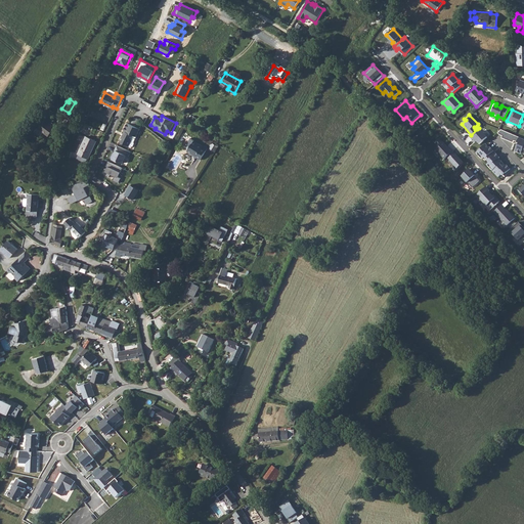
[(44,119),(37,128),(48,136),(55,128),(44,119)]
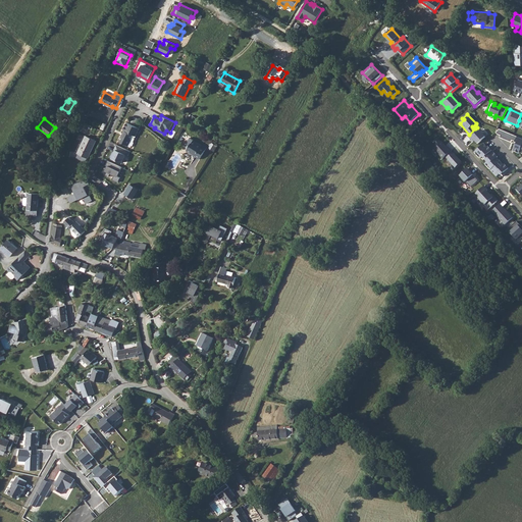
[(128,146),(131,147),(132,146),(133,146),(134,143),(134,142),(136,137),(140,128),(126,122),(123,129),(124,131),(119,142),(128,146)]
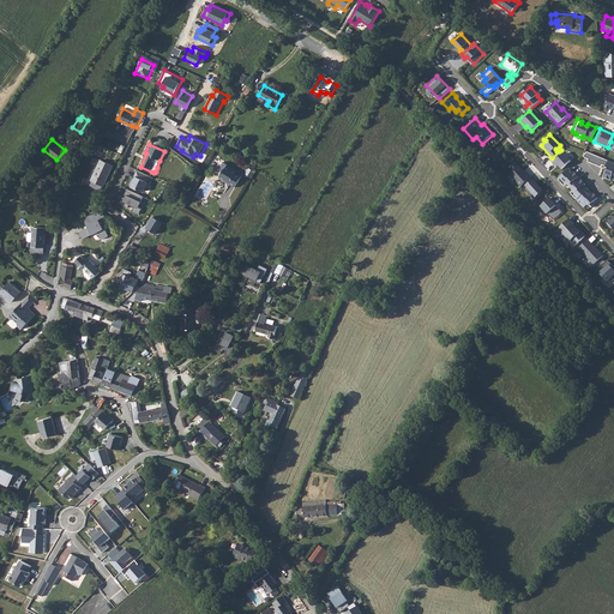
[(552,158),(551,160),(557,167),(558,166),(561,169),(571,161),(564,154),(563,155),(559,151),(552,158)]
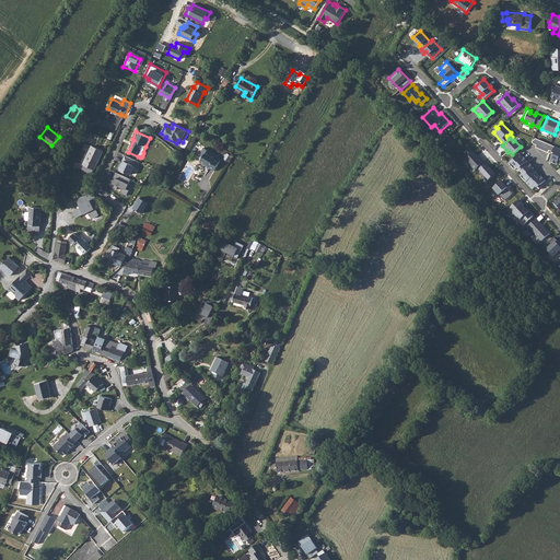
[(559,149),(536,139),(532,142),(534,144),(537,146),(536,148),(548,153),(549,151),(553,152),(552,153),(555,153),(551,162),(557,165),(558,163),(559,164),(559,149)]
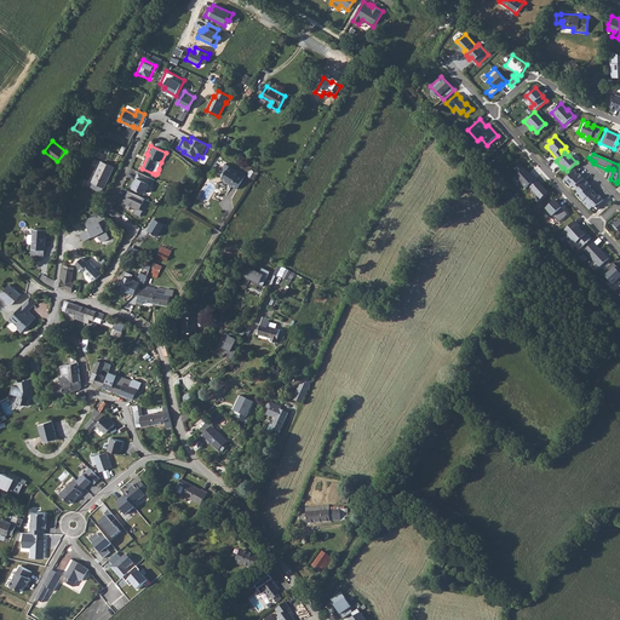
[(98,168),(102,161),(95,158),(91,165),(98,168)]
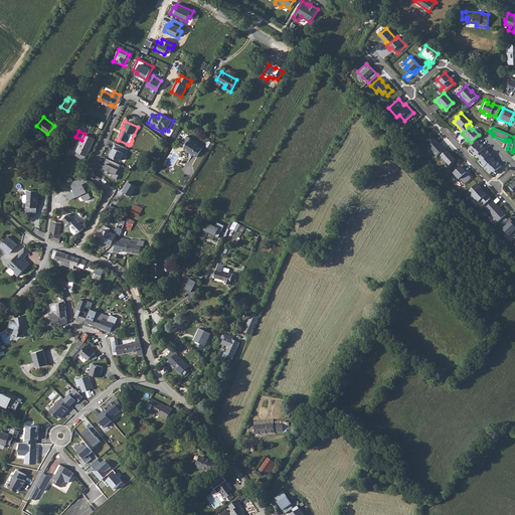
[(88,156),(95,139),(84,134),(81,140),(76,151),(77,151),(75,156),(84,160),(87,156),(88,156)]
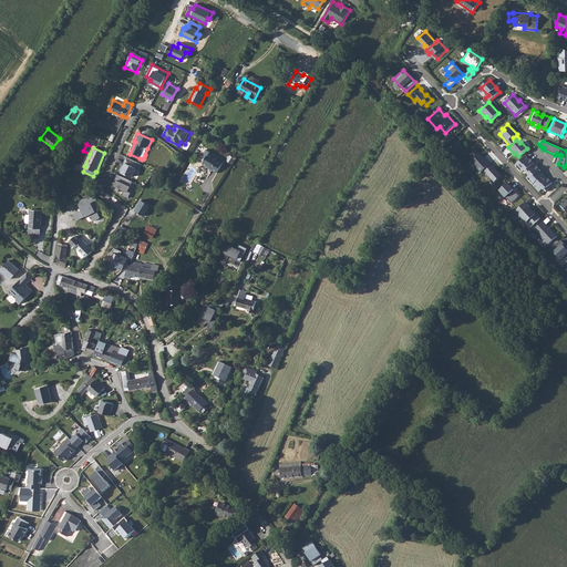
[(217,173),(225,161),(219,157),(219,158),(210,153),(210,152),(206,150),(203,155),(205,157),(204,158),(205,160),(204,162),(207,164),(208,167),(213,169),(212,169),(217,173)]
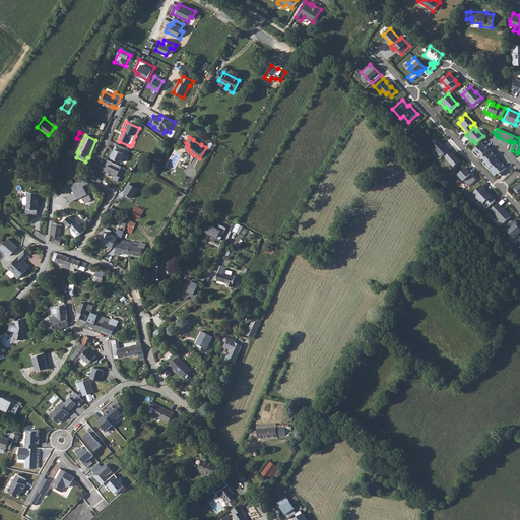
[(432,148),(442,158),(444,156),(450,150),(447,147),(446,148),(440,141),(440,142),(436,137),(432,141),(435,145),(432,148)]
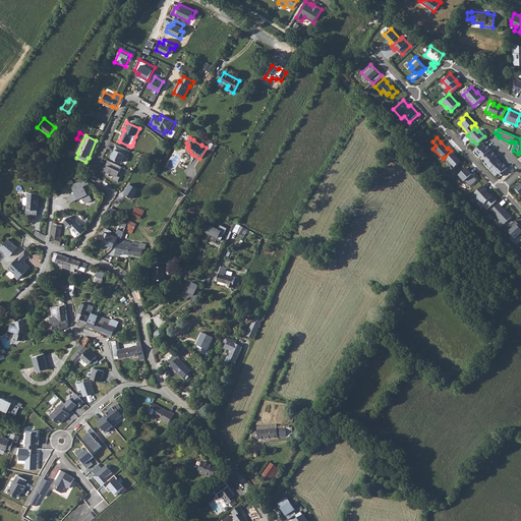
[(483,143),(473,153),(479,159),(481,157),(486,162),(484,164),(496,176),(499,173),(502,176),(502,175),(501,174),(508,168),(504,164),(504,165),(496,158),(497,157),(487,147),(486,148),(483,143)]
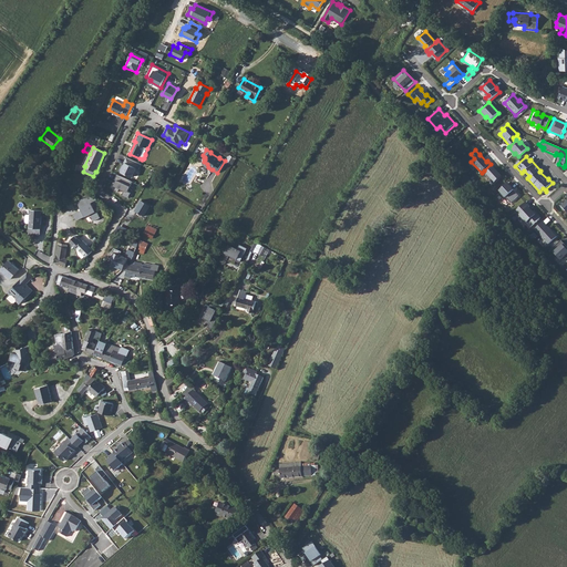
[(136,167),(126,163),(122,172),(133,177),(136,167)]
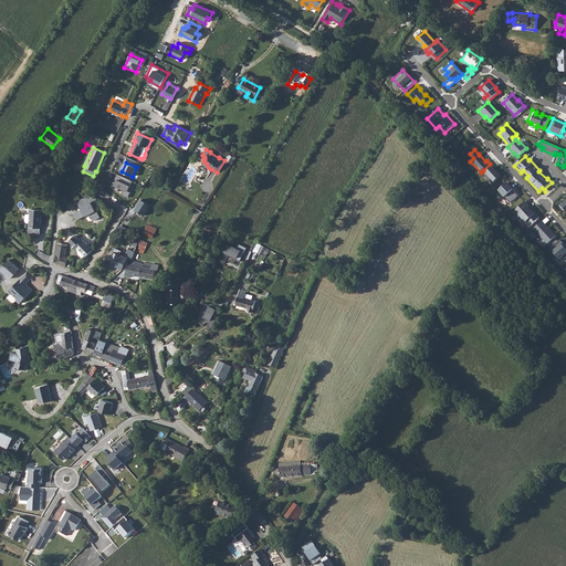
[(490,164),(483,170),(486,174),(485,174),(493,184),(501,176),(490,164)]
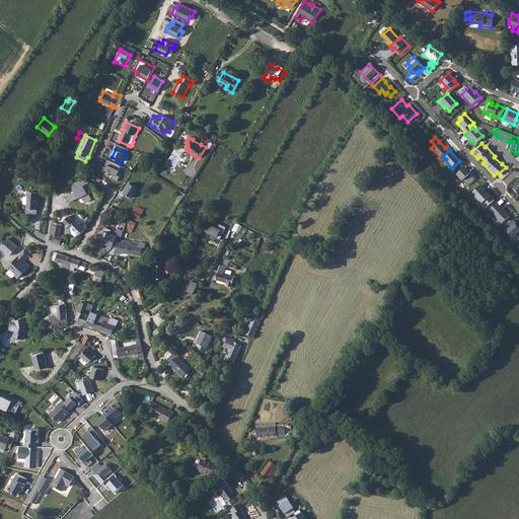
[(122,166),(107,160),(105,164),(107,165),(104,170),(114,174),(112,179),(118,181),(120,176),(118,175),(122,166)]
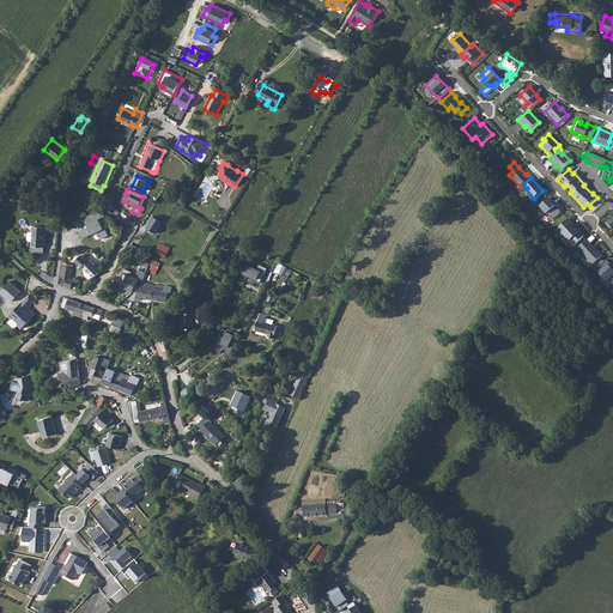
[(35,204),(22,194),(19,196),(24,200),(24,201),(22,205),(25,207),(23,211),(25,213),(31,206),(32,207),(35,204)]
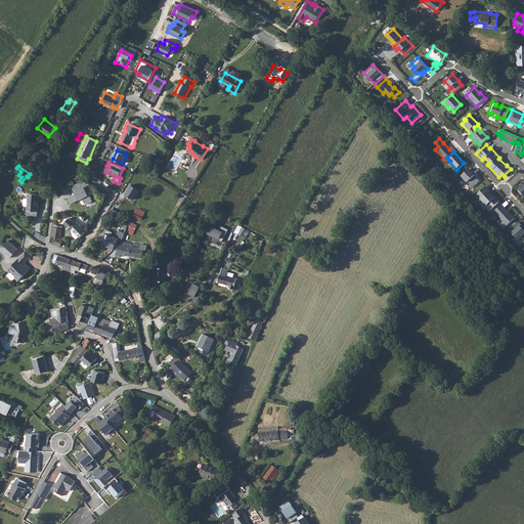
[(470,169),(461,177),(466,182),(466,181),(472,187),(479,181),(472,173),(473,173),(470,169)]
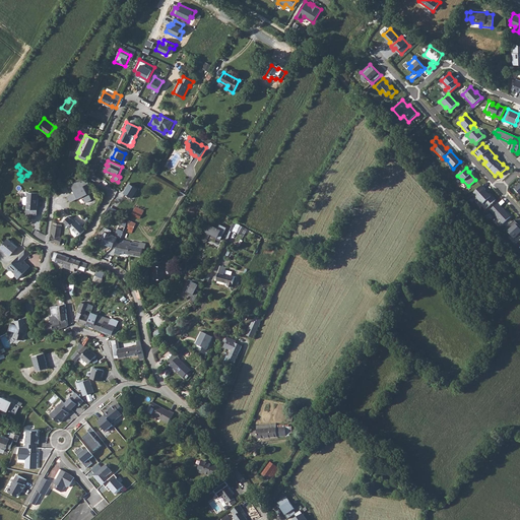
[(83,177),(70,184),(74,191),(75,190),(76,192),(68,196),(71,202),(83,196),(86,202),(92,199),(88,193),(87,193),(83,186),(89,183),(83,177)]
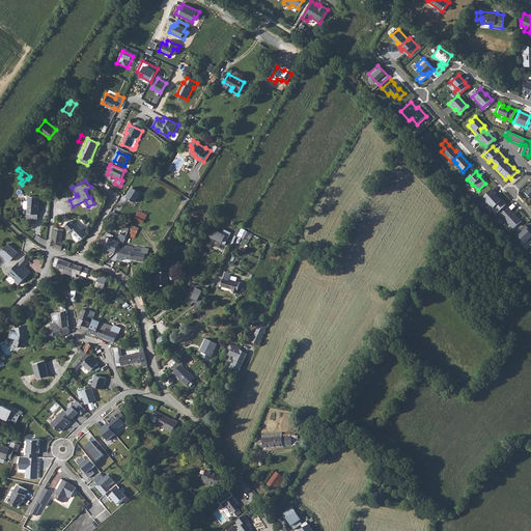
[(496,193),(493,189),(482,198),(488,205),(490,204),(497,213),(506,204),(500,197),(499,198),(495,194),(496,193)]
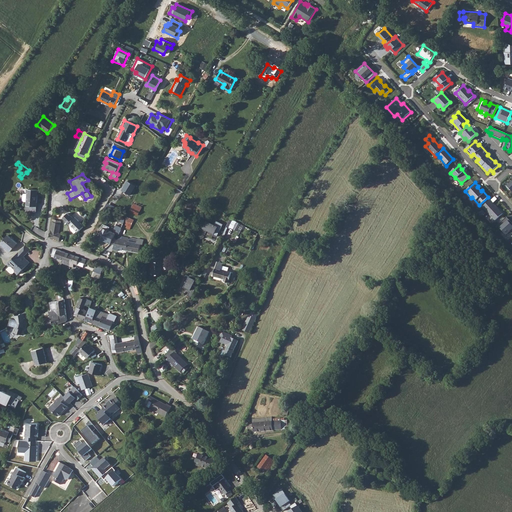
[(27,206),(37,206),(38,190),(28,189),(28,194),(27,202),(27,206)]
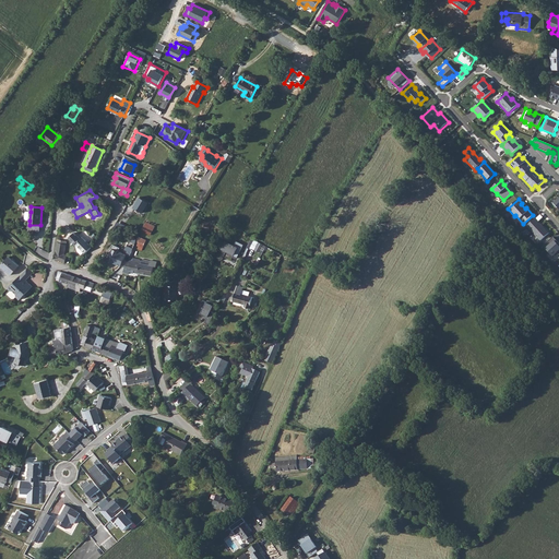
[(144,216),(140,214),(130,230),(135,234),(139,228),(142,230),(149,215),(145,214),(144,216)]
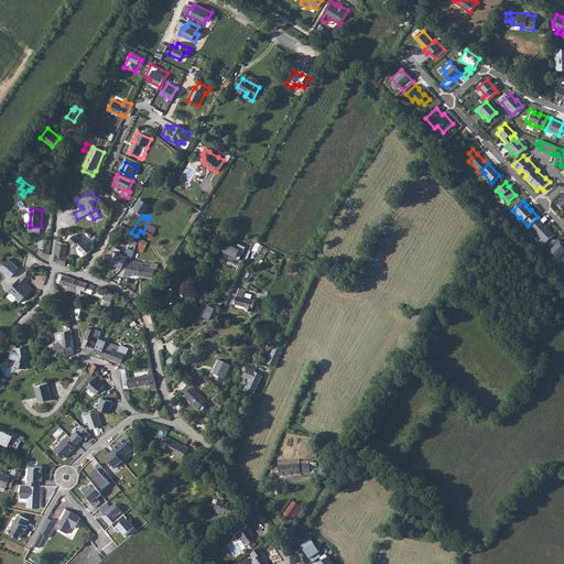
[(554,236),(540,220),(532,228),(545,243),(554,236)]
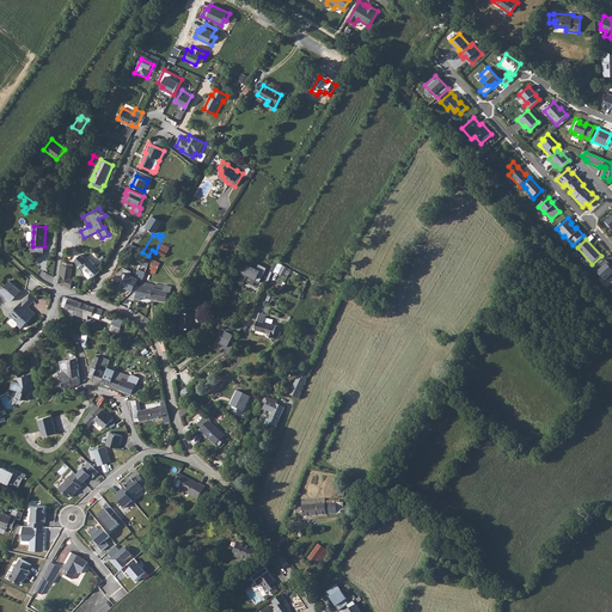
[(170,248),(160,243),(155,252),(165,257),(170,248)]
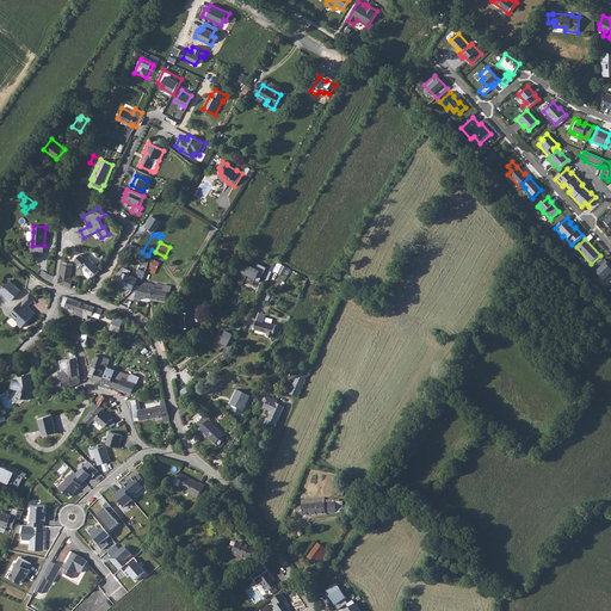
[(82,266),(92,277),(98,272),(103,267),(99,264),(94,267),(86,257),(82,260),(85,264),(82,266)]
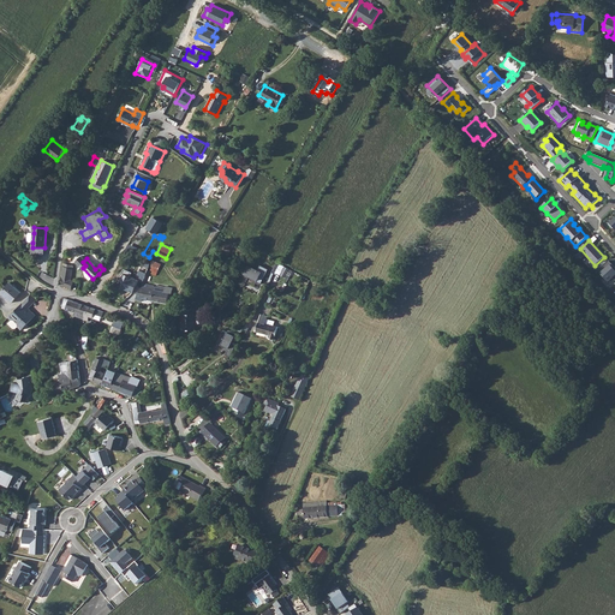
[(161,264),(153,260),(150,264),(150,266),(150,267),(153,267),(151,270),(153,270),(151,274),(156,275),(161,264)]
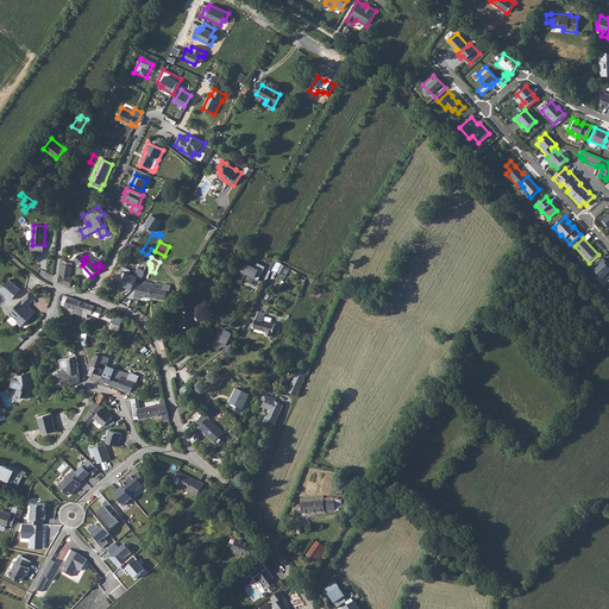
[(608,264),(602,258),(592,268),(602,280),(607,275),(608,277),(608,264)]
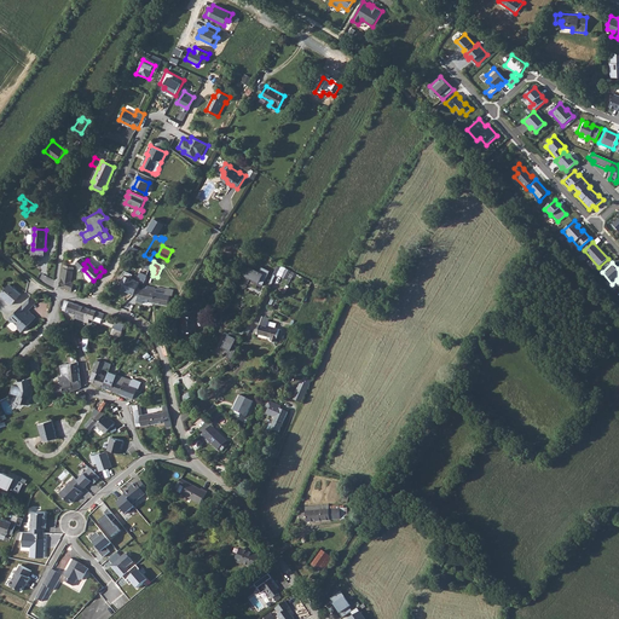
[(291,271),(278,264),(273,275),(276,276),(277,273),(287,279),(291,271)]
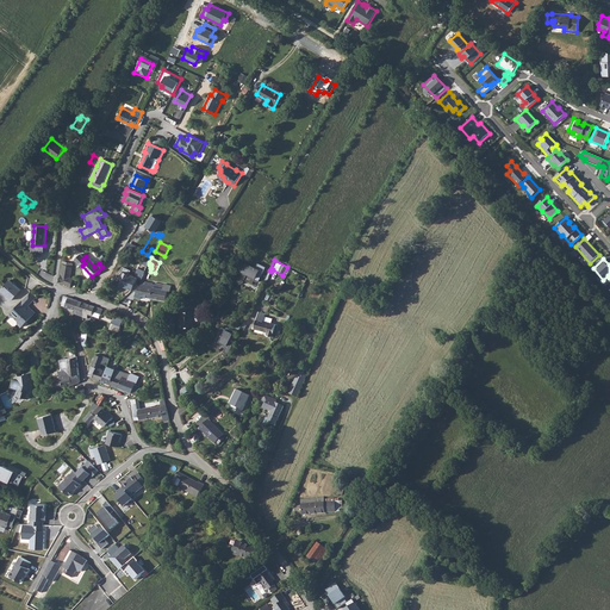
[(63,261),(61,274),(70,278),(73,263),(63,261)]
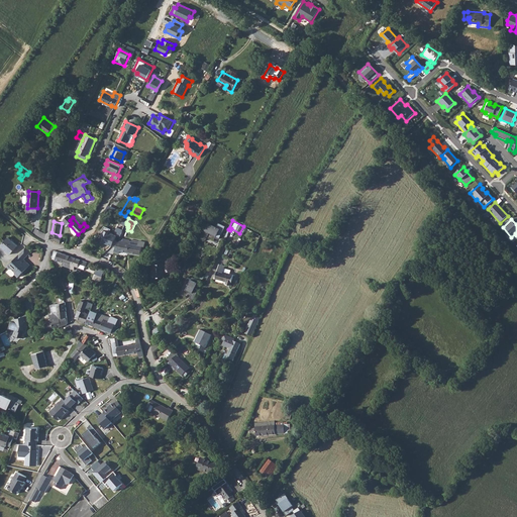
[(208,223),(204,231),(208,233),(209,231),(217,235),(216,237),(219,238),(225,226),(219,223),(216,227),(208,223)]
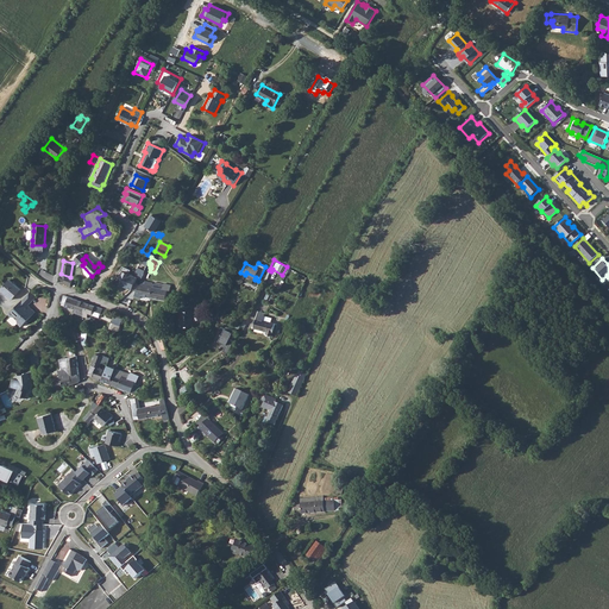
[(118,283),(132,289),(137,277),(129,274),(130,270),(124,268),(123,271),(118,283)]
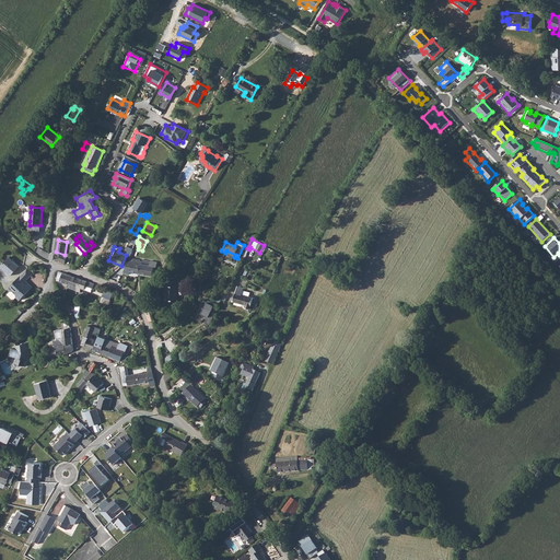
[(90,249),(84,254),(88,258),(93,253),(90,249)]
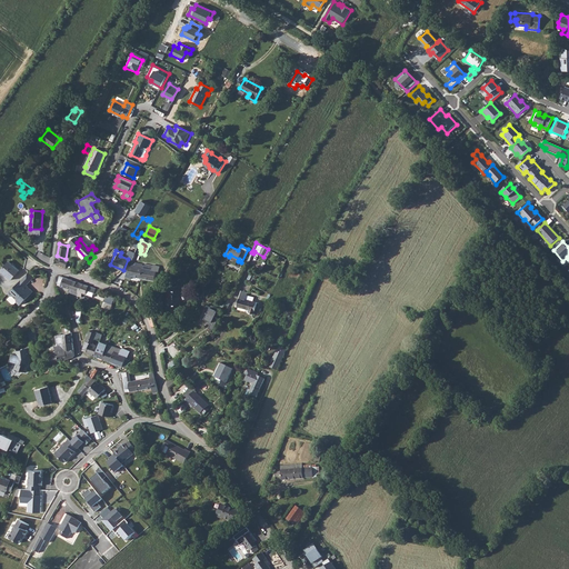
[(57,263),(66,268),(68,260),(66,259),(57,256),(56,263),(57,263)]
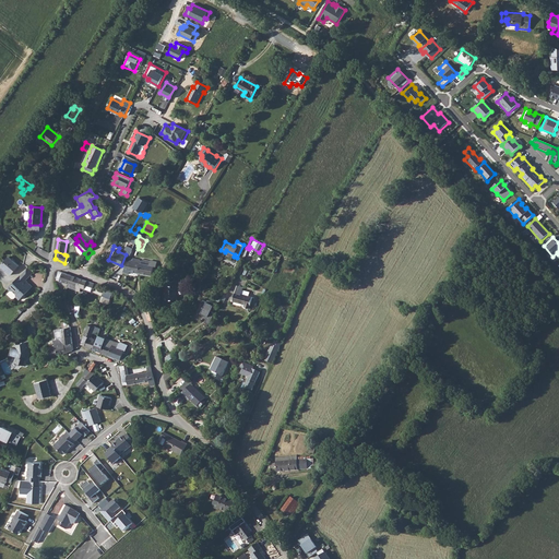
[(19,265),(9,257),(0,265),(11,275),(19,265)]
